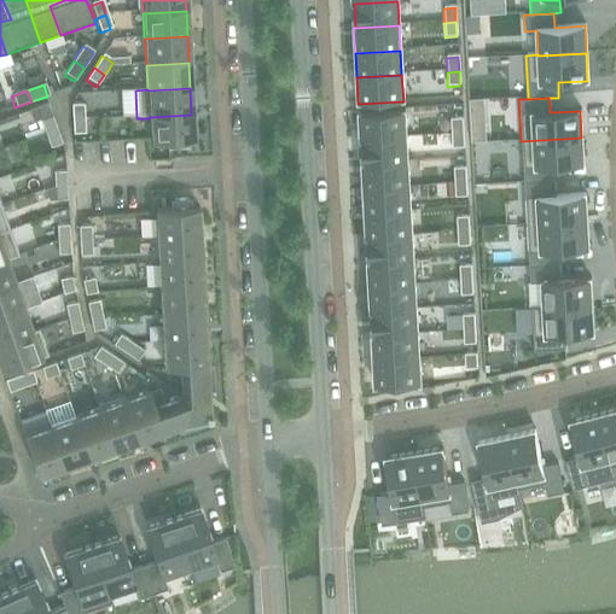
[(46,106),(27,113),(32,126),(39,123),(51,118),(46,106)]
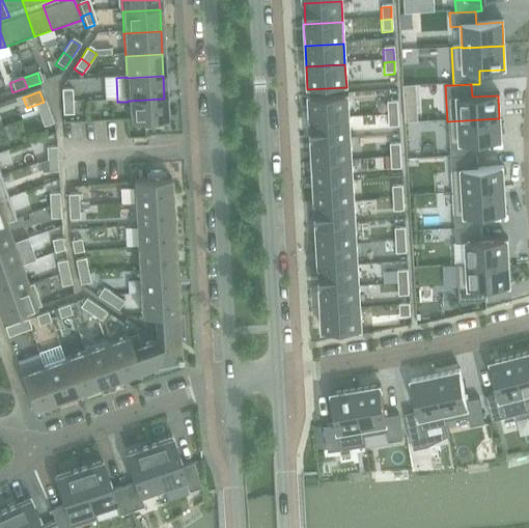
[(60,92),(60,105),(71,104),(71,91),(60,92)]
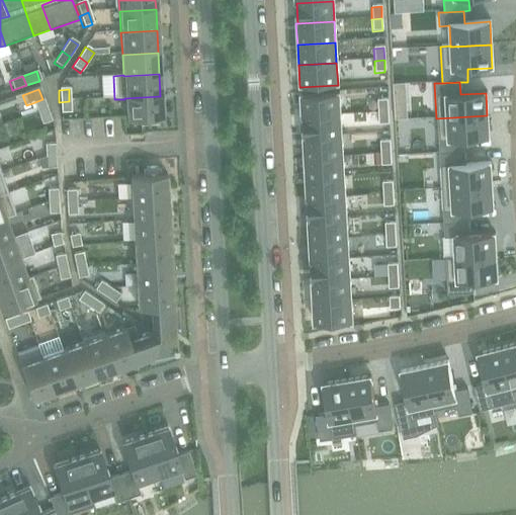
[(338,94),(301,96),(302,118),(303,117),(339,115),(338,94)]
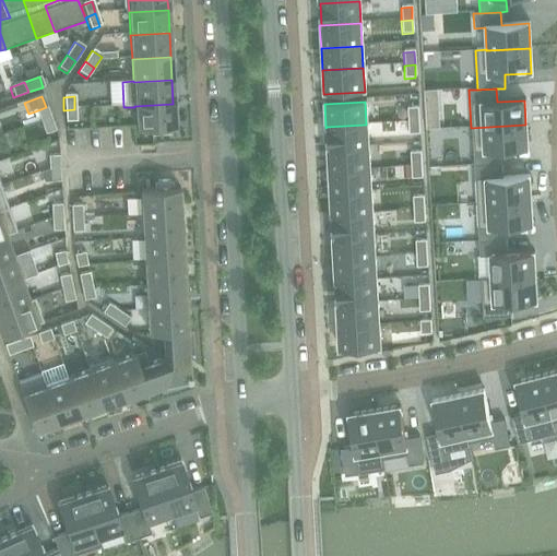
[(173,104),(134,106),(134,107),(135,130),(150,129),(151,140),(170,139),(169,128),(175,128),(173,104)]
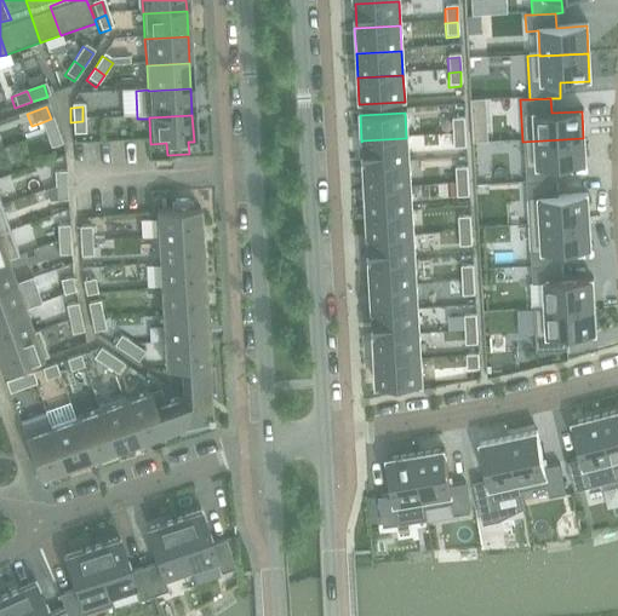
[(39,124),(44,137),(56,133),(51,119),(39,124)]
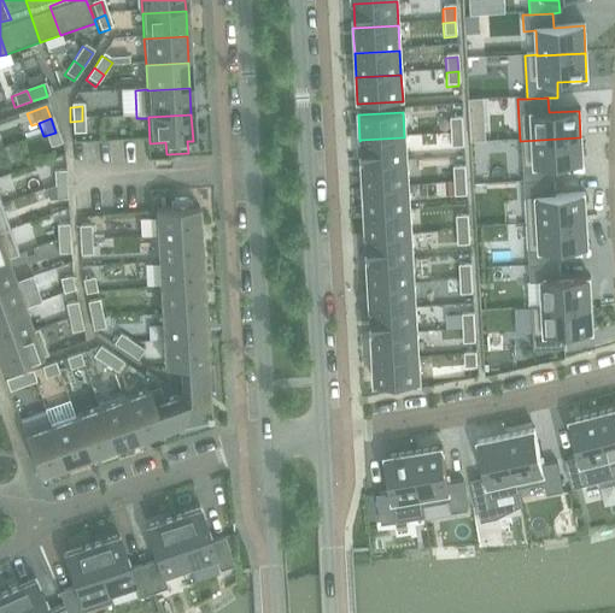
[(70,122),(71,136),(83,135),(82,121),(70,122)]
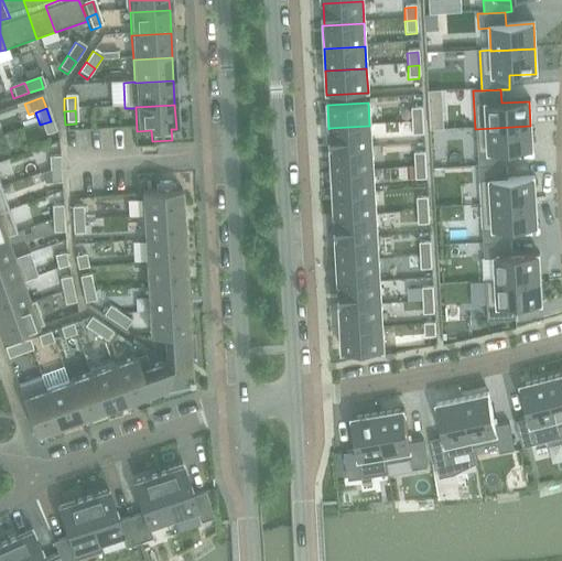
[(421,110),(410,110),(411,123),(422,123),(421,110)]
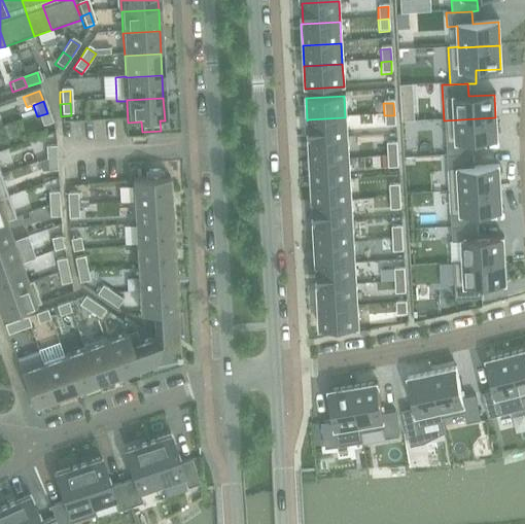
[(51,125),(47,113),(37,116),(41,128),(51,125)]
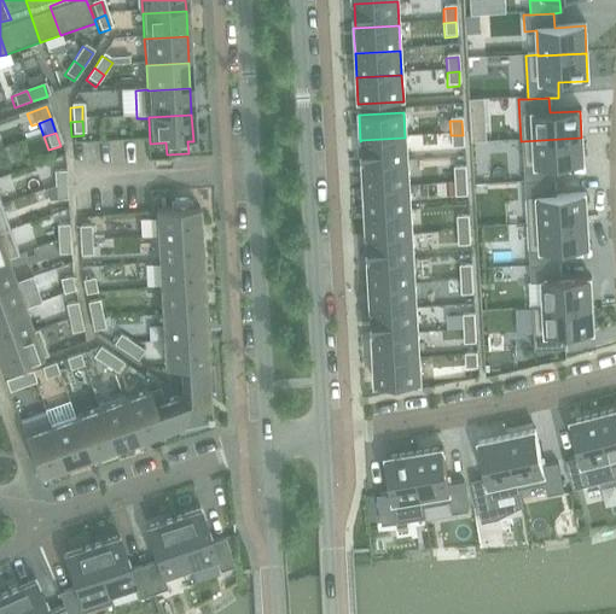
[(463,135),(451,135),(451,150),(463,150),(463,135)]
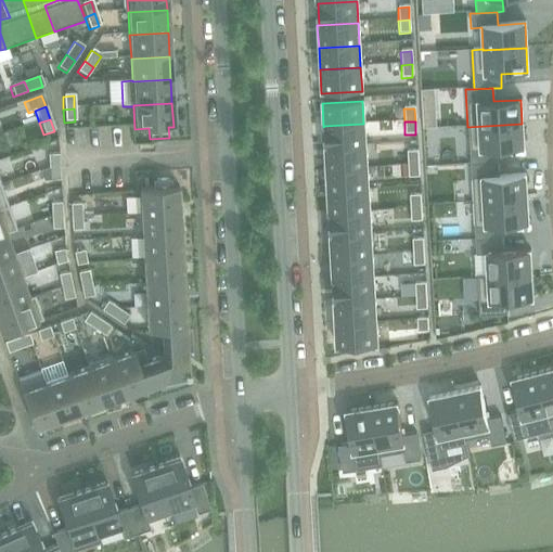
[(363,124),(324,126),(325,149),(365,146),(363,124)]
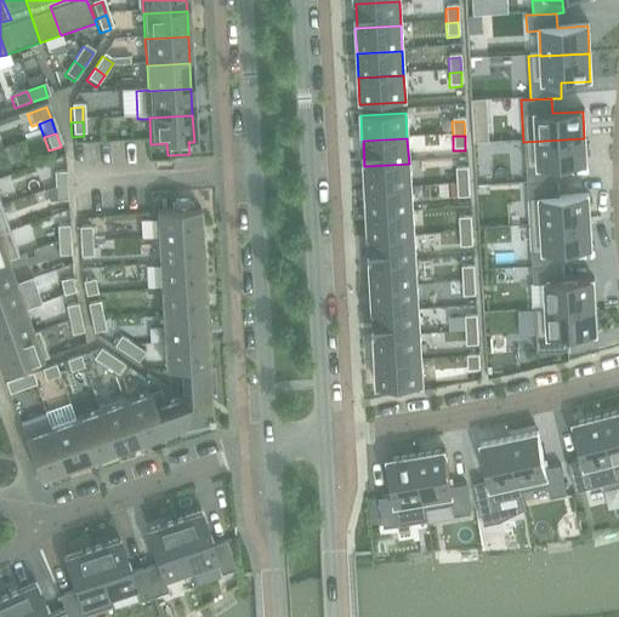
[(584,138),(523,142),(526,184),(557,183),(556,169),(585,166),(584,138)]
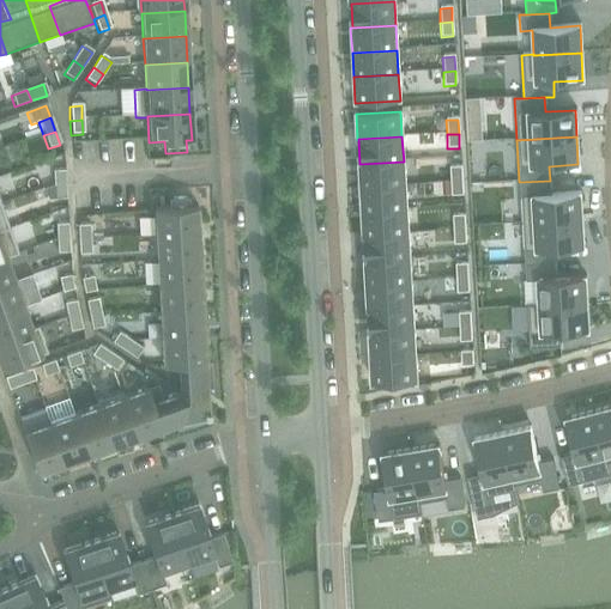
[(90,188),(85,159),(70,162),(76,190),(90,188)]
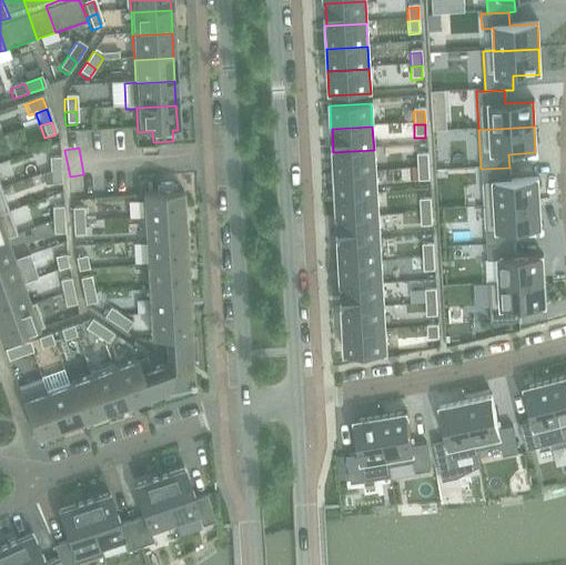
[(333,152),(332,152),(333,174),(375,172),(374,150),(333,152)]
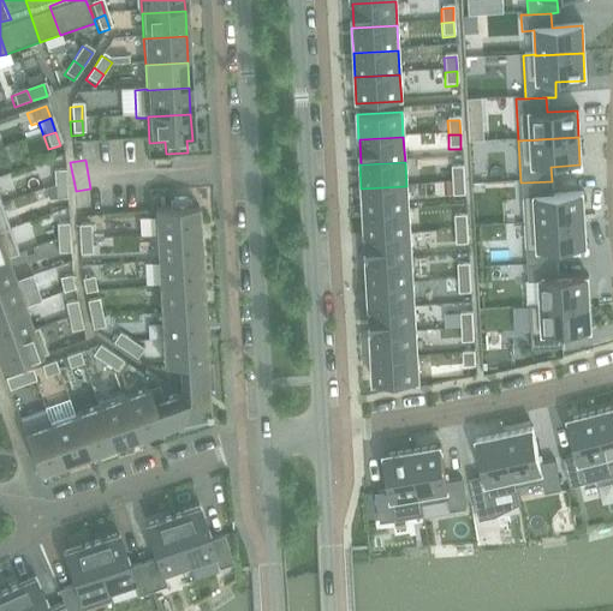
[(462,168),(450,169),(451,184),(463,183),(462,168)]
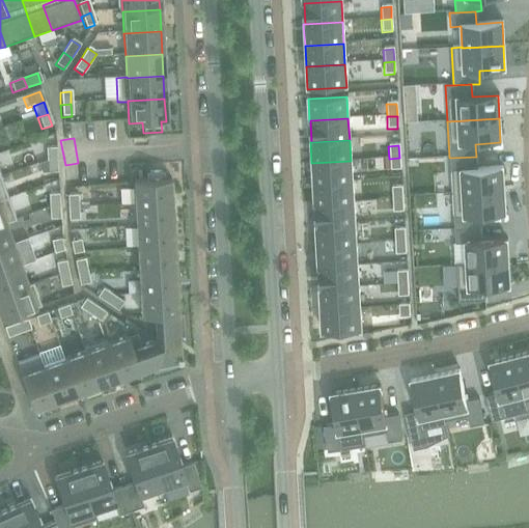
[(45,149),(46,162),(55,162),(55,149),(45,149)]
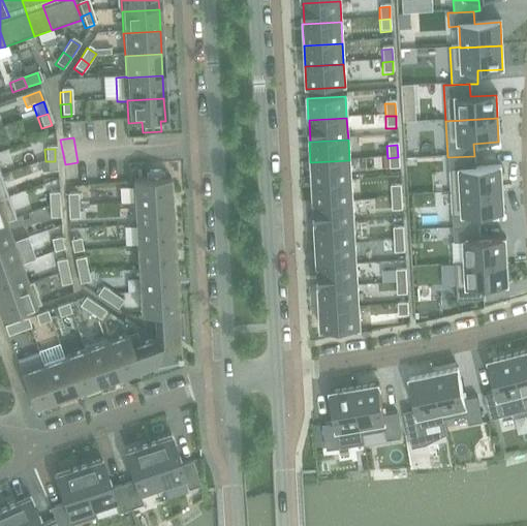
[(474,156),(447,157),(450,193),(501,190),(500,167),(474,168),(474,156)]
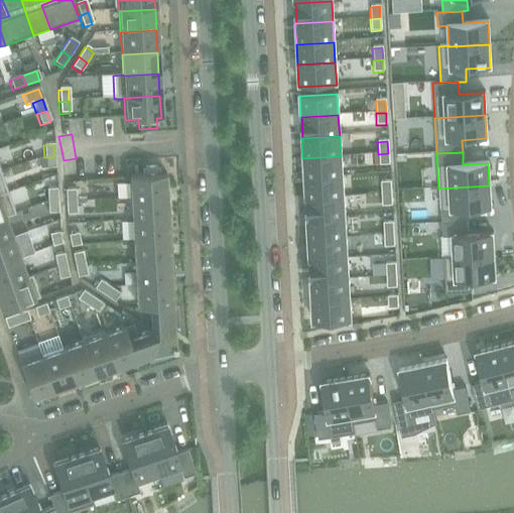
[(388,153),(378,154),(379,166),(389,165),(388,153)]
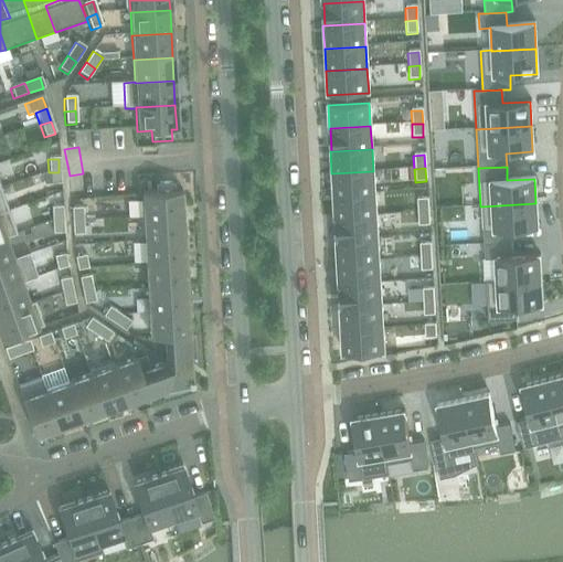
[(373,171),(331,173),(332,197),(374,193),(373,171)]
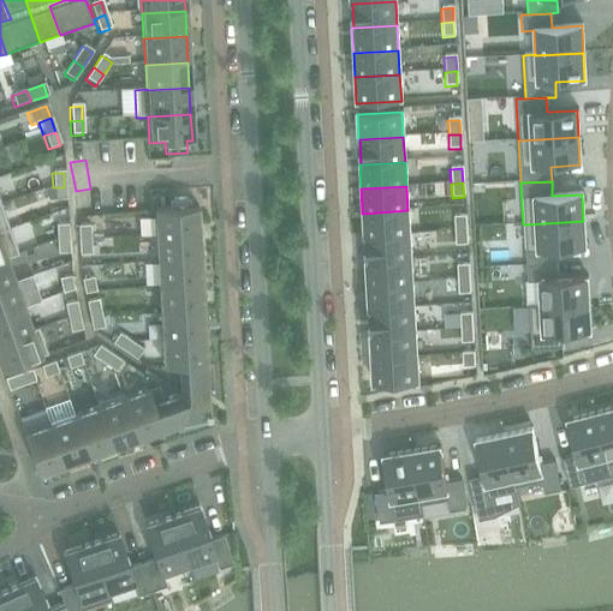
[(65,202),(64,187),(53,187),(53,202),(65,202)]
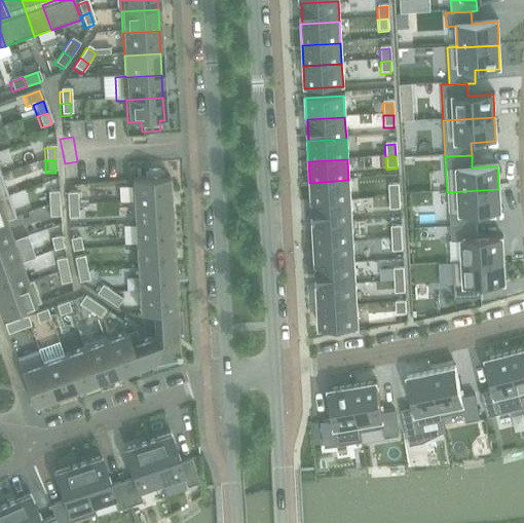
[(131,181),(133,203),(169,201),(167,179),(161,179),(161,172),(144,173),(144,180),(131,181)]
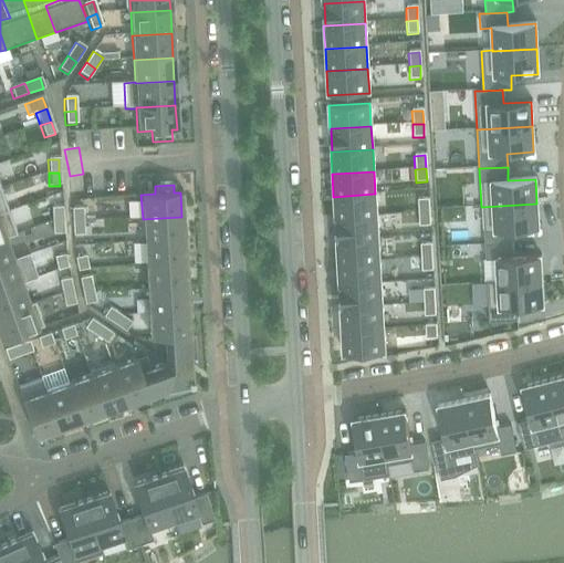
[(375,194),(333,197),(335,219),(336,219),(376,217),(375,194)]
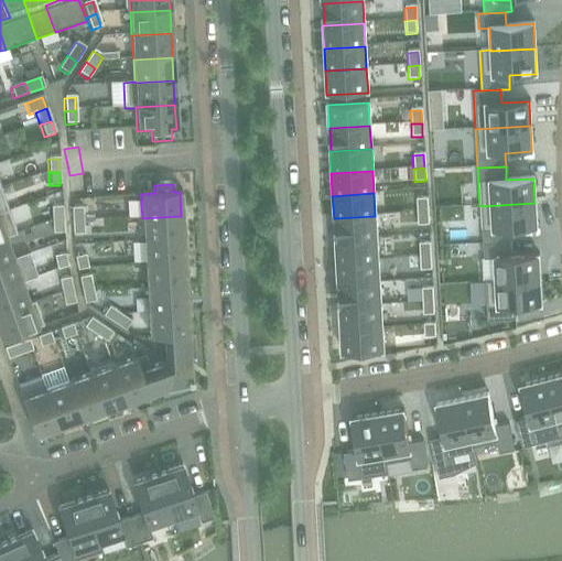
[(427,200),(415,201),(415,214),(427,213),(427,200)]
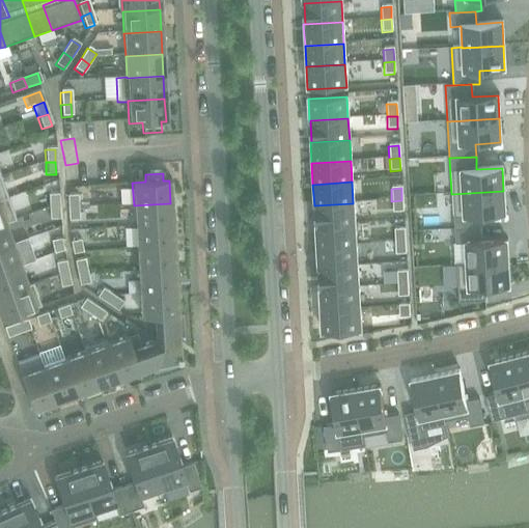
[(503,191),(451,194),(453,230),(480,229),(479,216),(504,215),(503,191)]
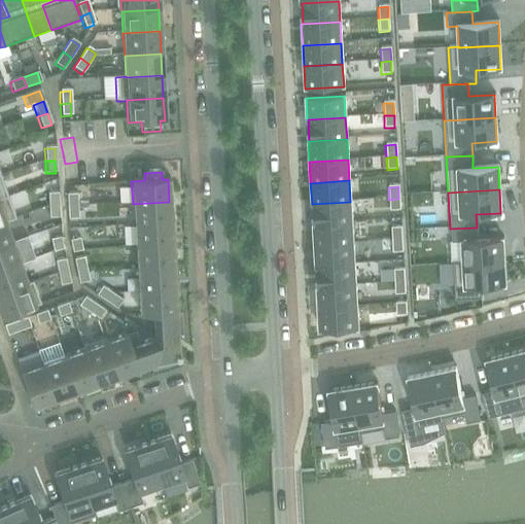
[(58,206),(57,194),(46,195),(47,207),(58,206)]
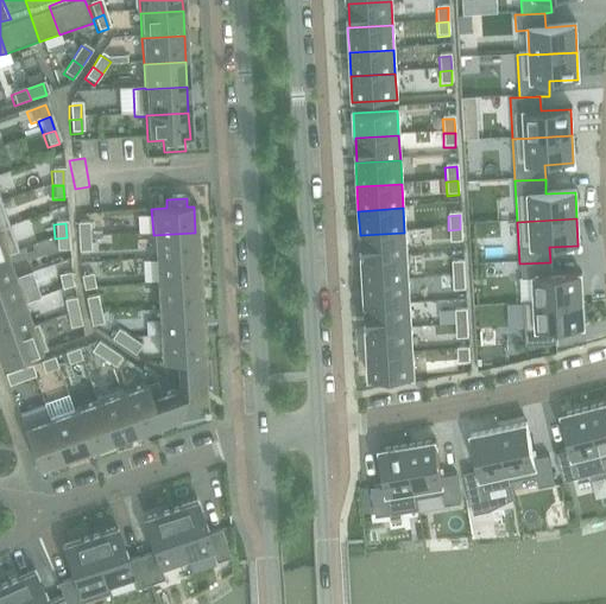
[(76,226),(76,240),(88,239),(88,224),(76,226)]
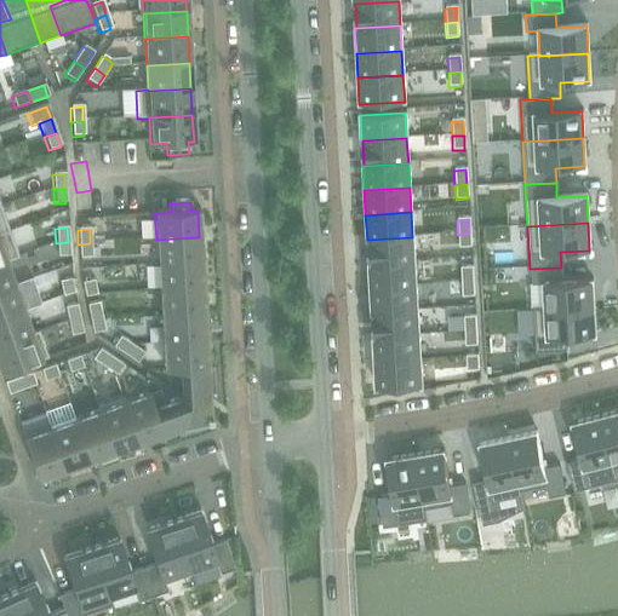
[(7,232),(0,235),(0,264),(6,263),(17,259),(7,232)]
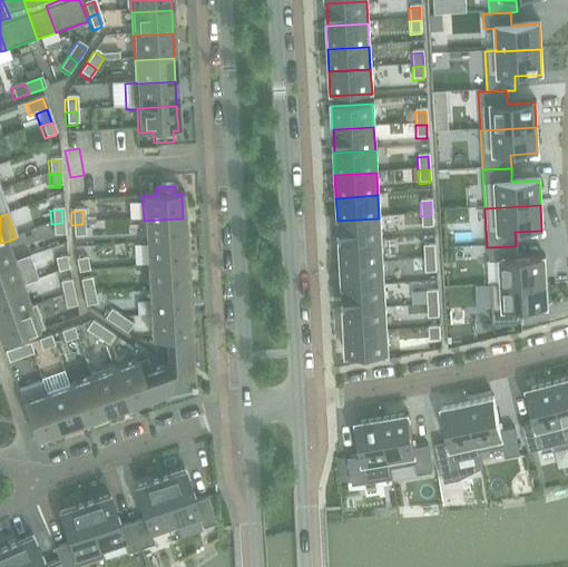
[(431,215),(420,216),(421,230),(432,228),(431,215)]
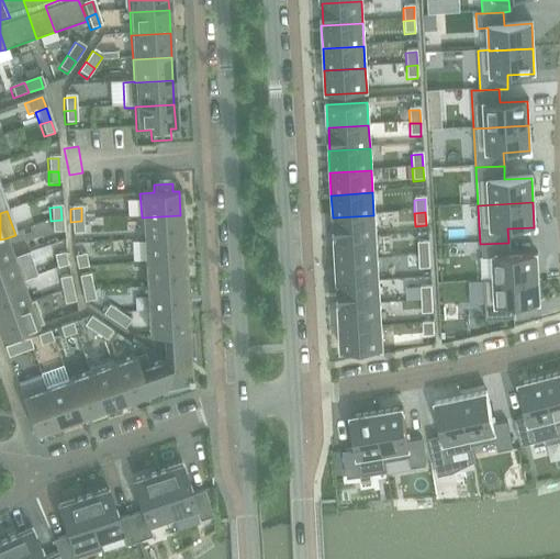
[(142,217),(143,242),(182,239),(180,215),(142,217)]
